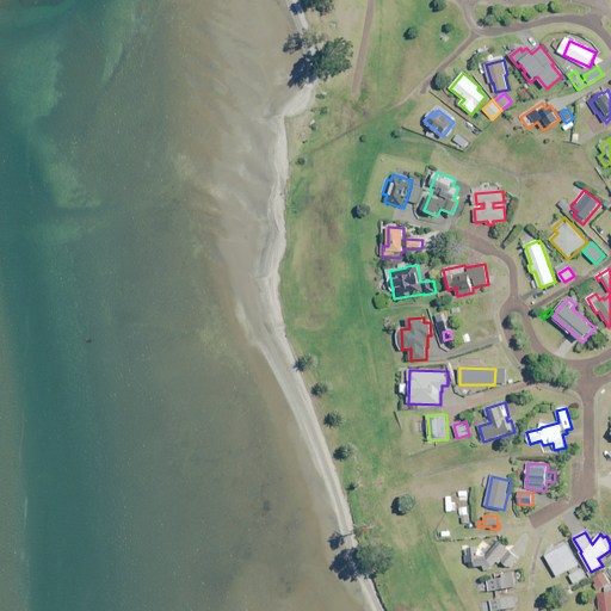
[(479,547),(486,553),(476,563),(487,573),(497,561),(501,565),(503,562),(510,569),(519,557),(498,539),(491,548),(483,541),(479,547)]
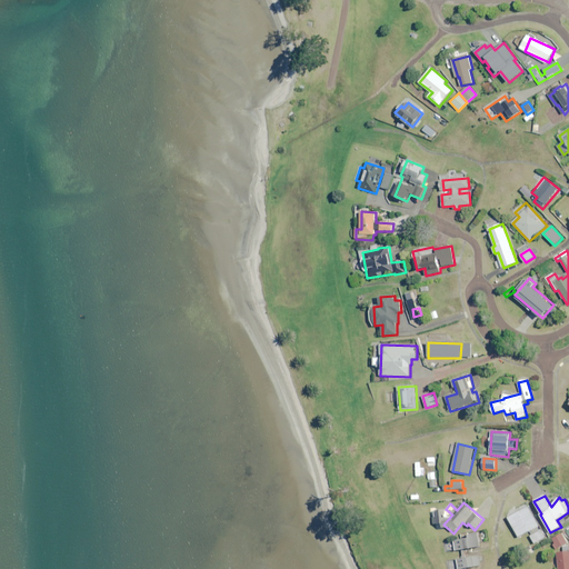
[(509,518),(520,537),(529,532),(536,545),(547,538),(529,506),(509,518)]
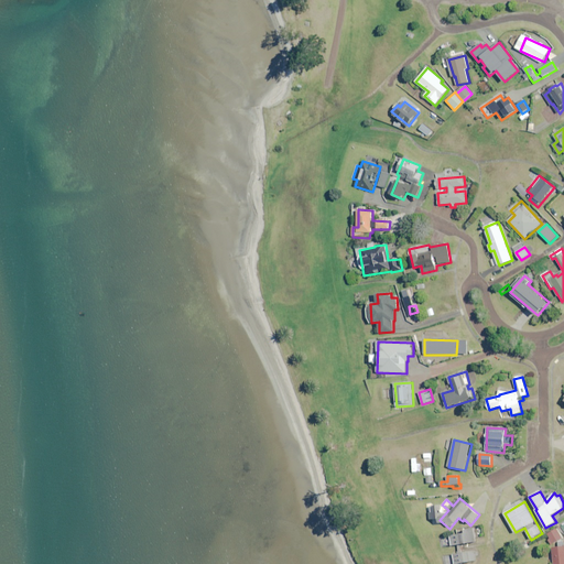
[(438,520),(438,506),(433,506),(433,503),(426,503),(426,512),(431,511),(431,520),(438,520)]
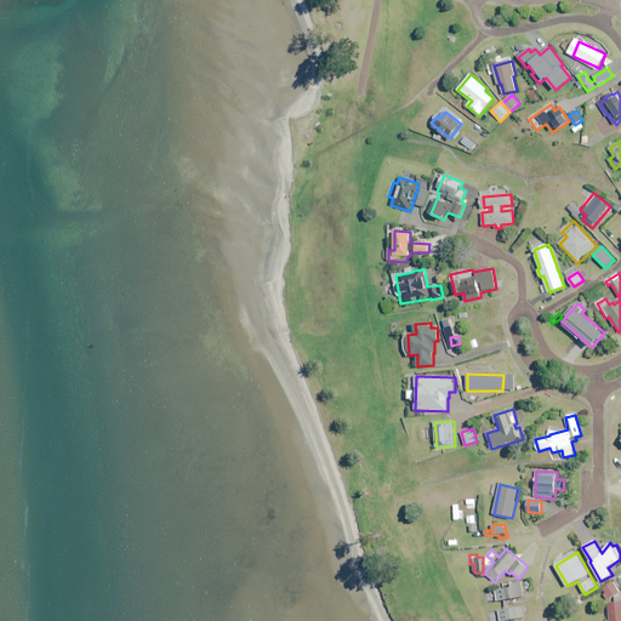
[(525,597),(522,582),(507,585),(507,588),(484,592),(486,603),(525,597)]
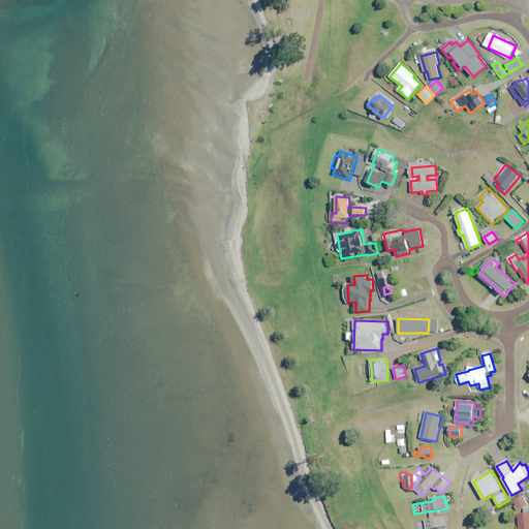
[(528,505),(523,496),(514,501),(518,510),(528,505)]
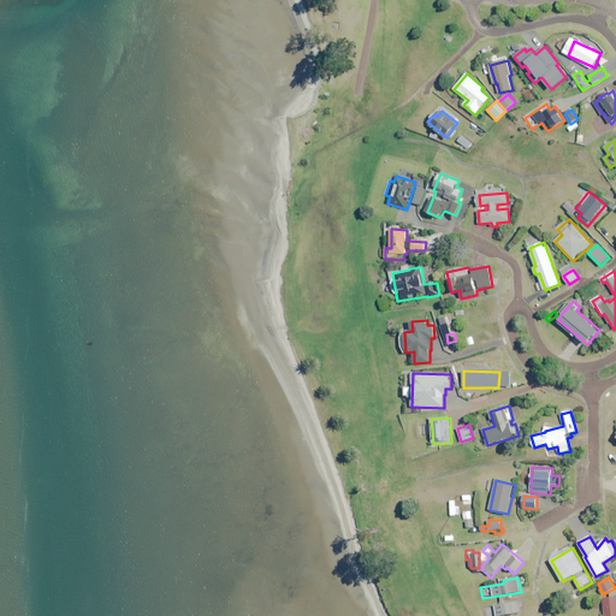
[(615,615),(615,597),(604,599),(605,610),(602,611),(602,615),(615,615)]
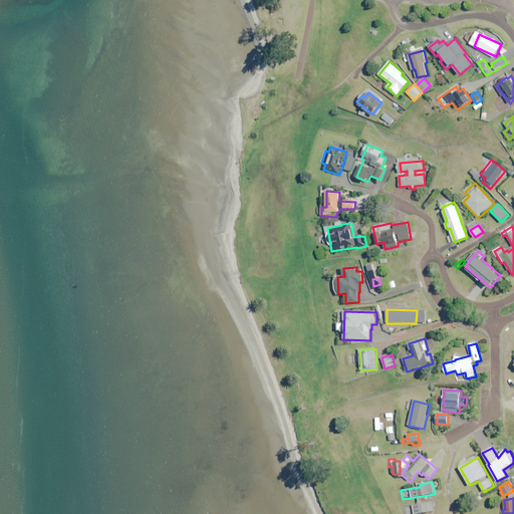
[(433,502),(403,507),(404,513),(421,513),(434,511),(433,502)]
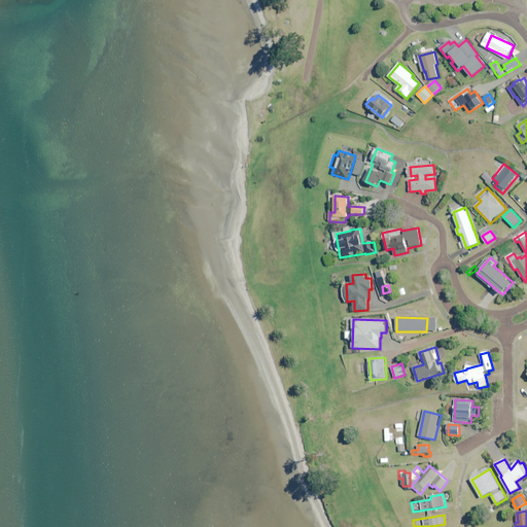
All buildings are outlined.
